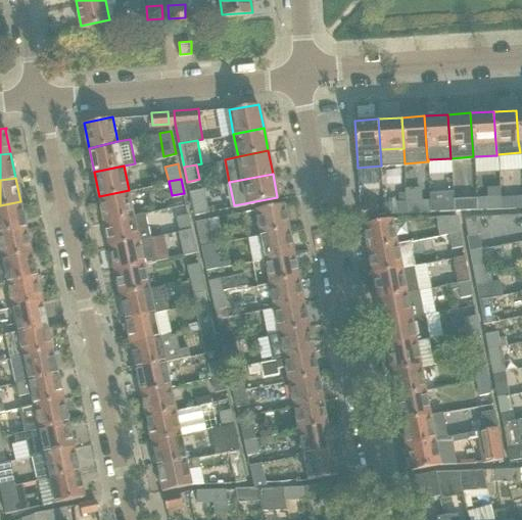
[(204,187),(189,190),(194,214),(209,210),(204,187)]
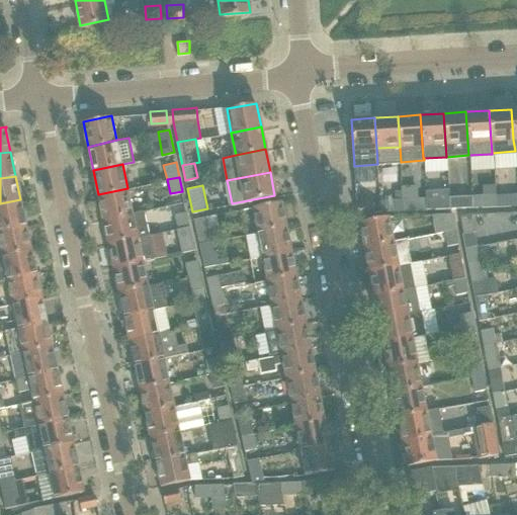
[(395,195),(389,196),(389,210),(403,209),(403,198),(402,187),(395,188),(395,195)]
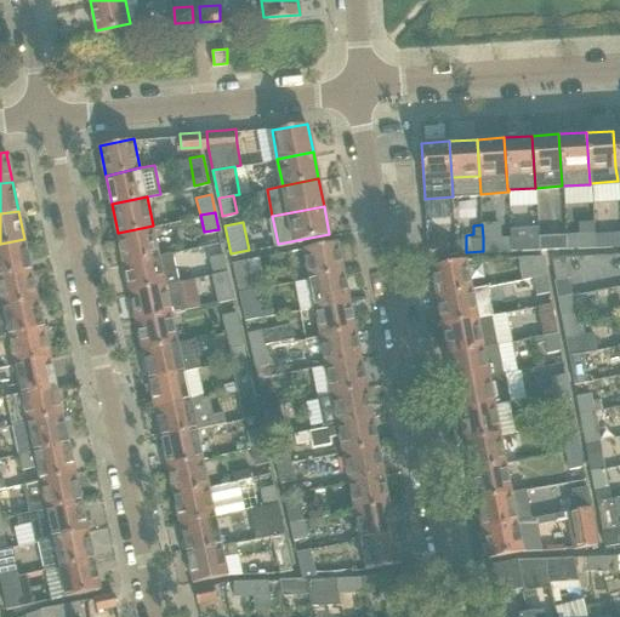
[(539,224),(511,226),(512,250),(540,249),(539,234),(539,224)]
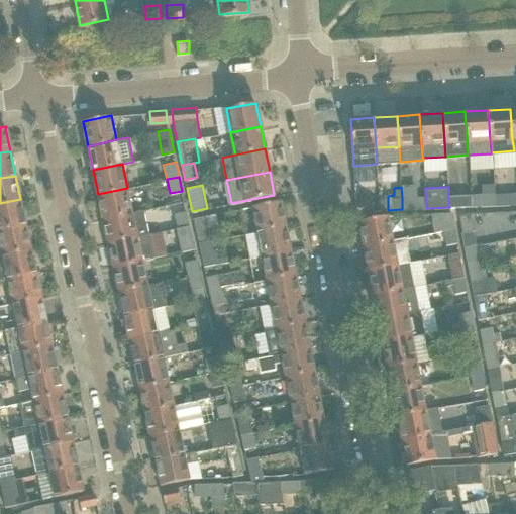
[(98,194),(103,218),(132,212),(127,188),(98,194)]
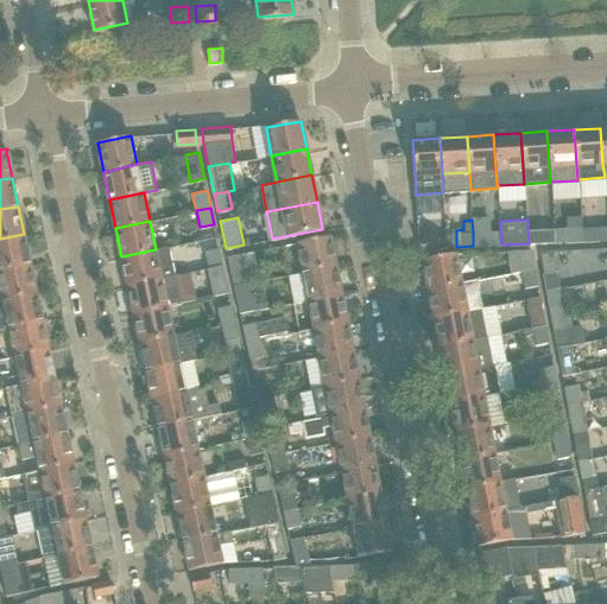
[(602,226),(582,227),(582,240),(602,240),(602,237),(602,226)]
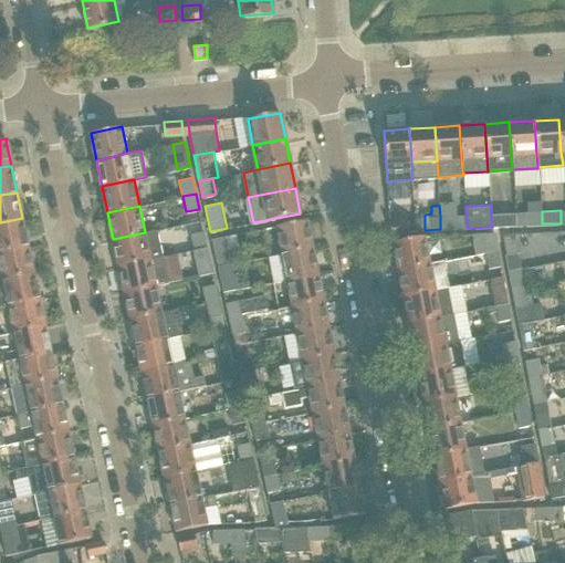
[(542,211),(515,212),(516,226),(542,223),(542,211)]
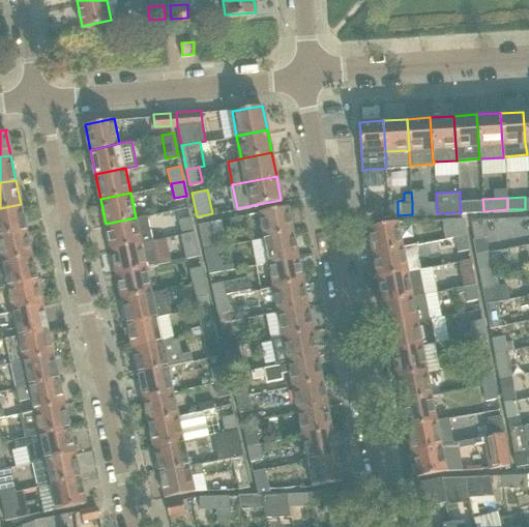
[(482,199),(460,200),(461,212),(483,211),(482,199)]
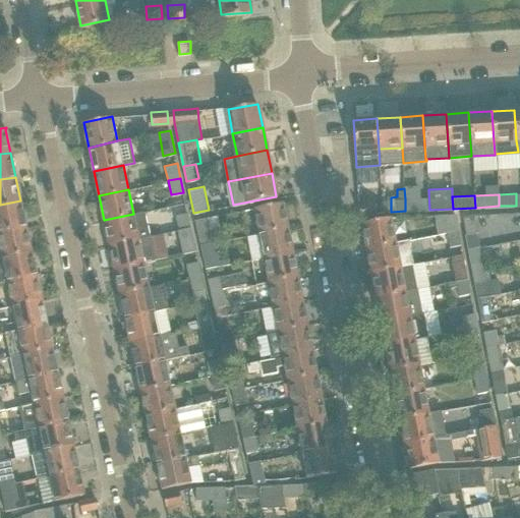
[(0,205),(0,230),(26,225),(20,200),(0,205)]
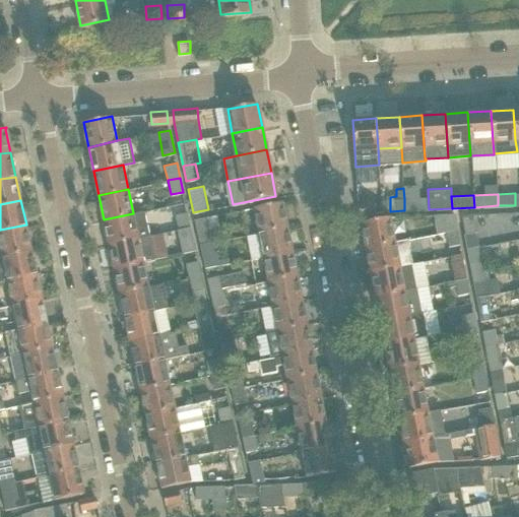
[(358,204),(361,215),(376,212),(373,200),(358,204)]
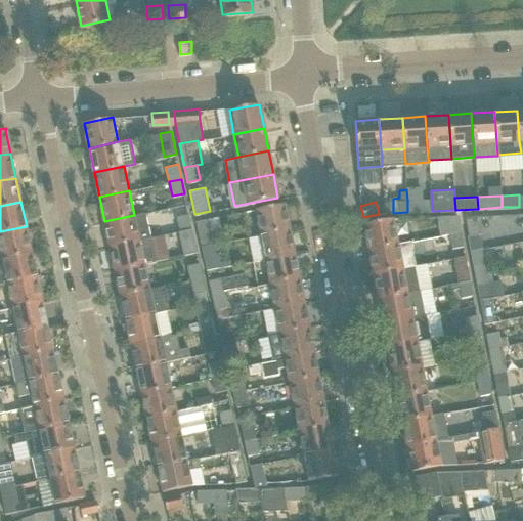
[(256,208),(261,233),(290,227),(285,203),(256,208)]
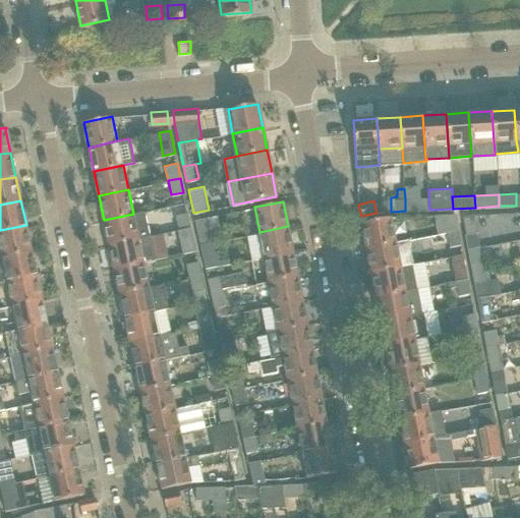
[(174,214),(177,229),(191,226),(187,211),(174,214)]
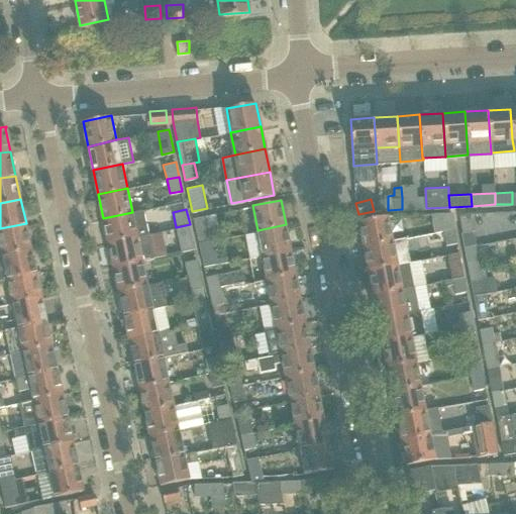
[(109,242),(147,234),(142,210),(132,212),(103,218),(109,242)]
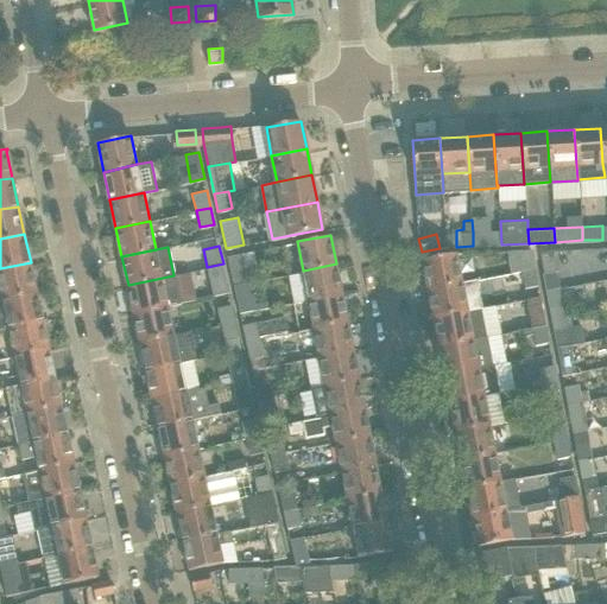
[(532,248),(507,250),(511,272),(520,269),(535,267),(536,266),(532,248)]
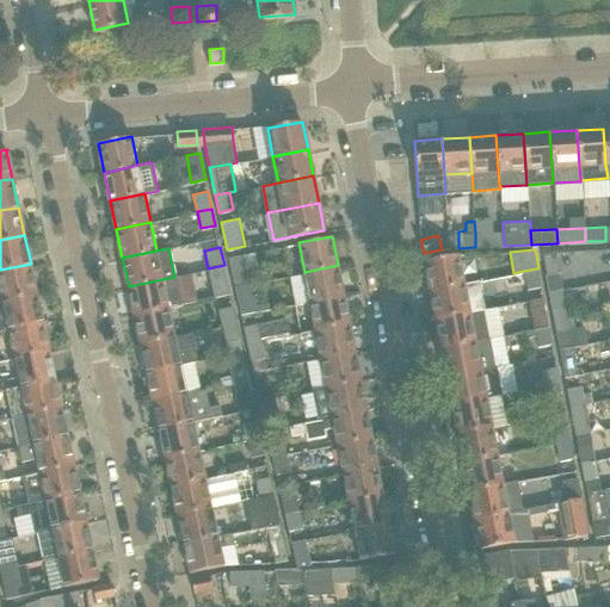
[(555,251),(542,253),(549,290),(562,287),(555,251)]
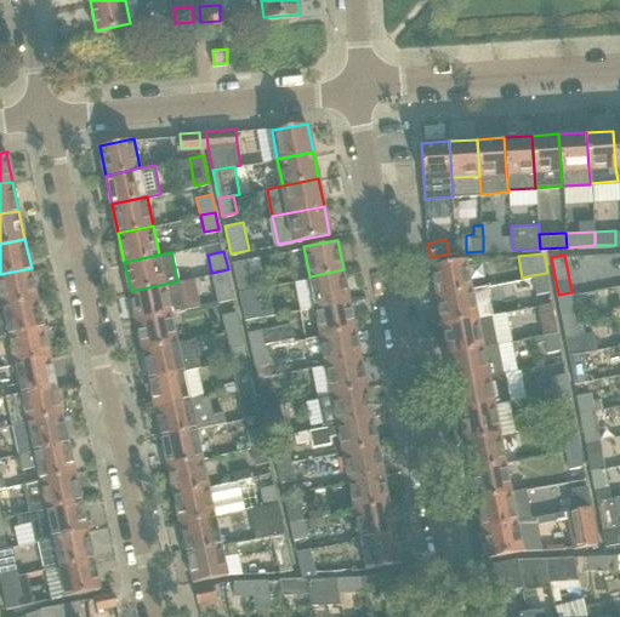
[(248,257),(232,261),(239,290),(254,287),(248,257)]
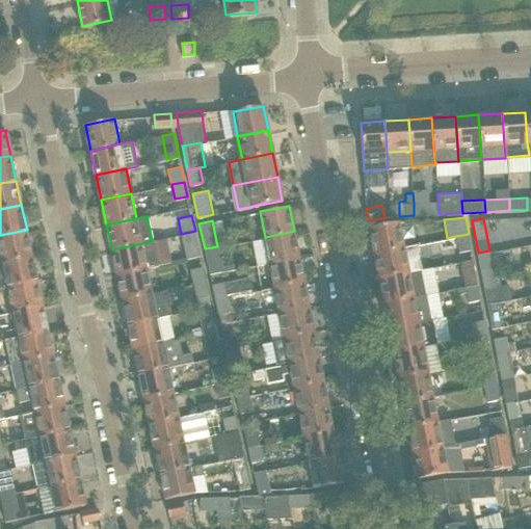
[(370,227),(374,253),(404,246),(399,220),(370,227)]
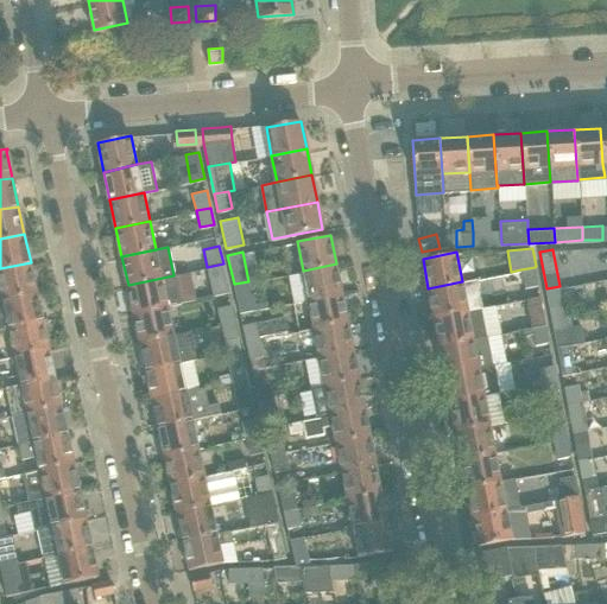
[(0,268),(0,286),(2,298),(37,291),(31,262),(0,268)]
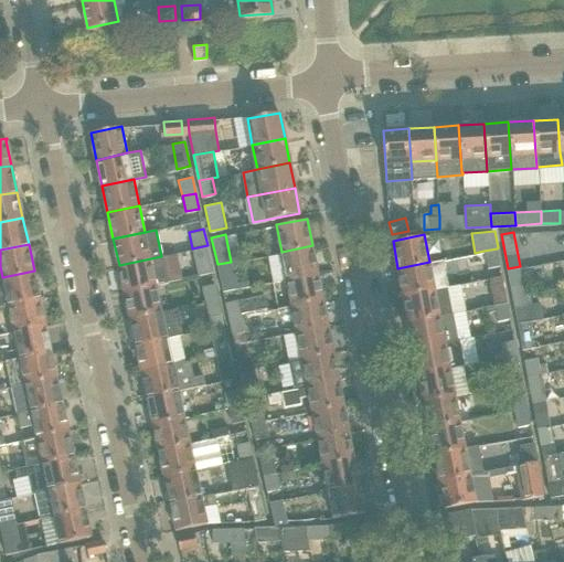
[(208,245),(192,248),(195,266),(211,263),(208,245)]
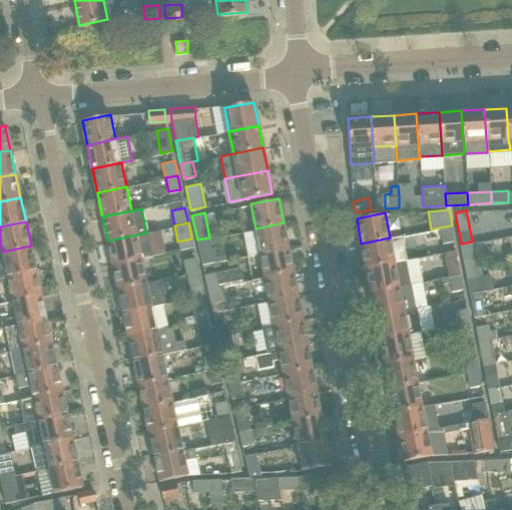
[(256,228),(260,252),(289,246),(284,222),(256,228)]
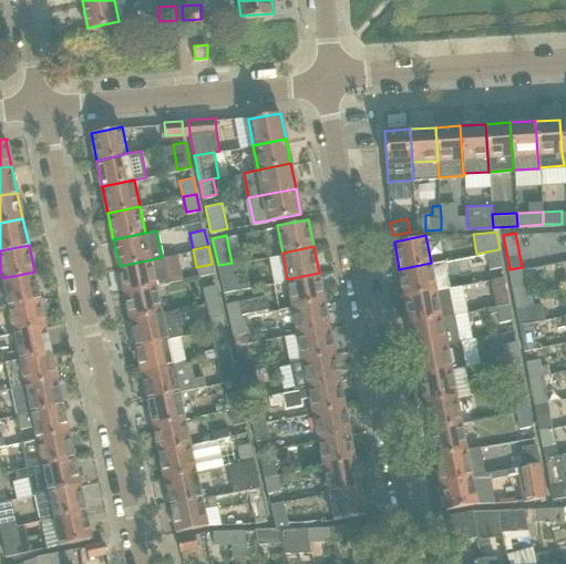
[(498,249),(485,252),(489,268),(502,266),(498,249)]
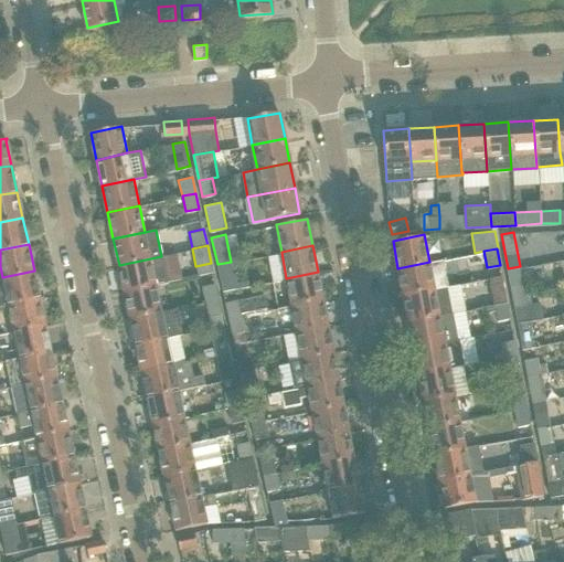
[(161,256),(119,265),(125,292),(156,285),(183,278),(177,253),(161,256)]
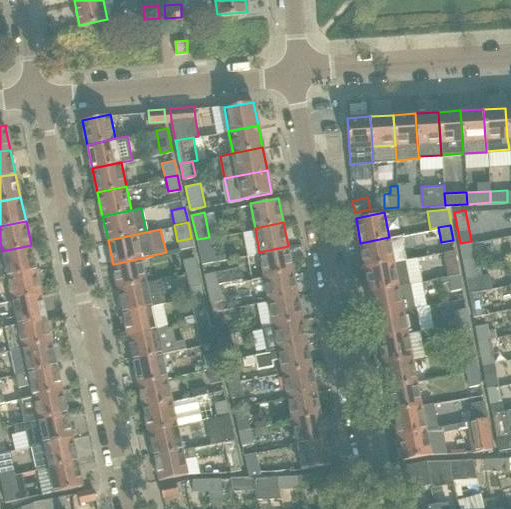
[(209,237),(197,239),(202,263),(215,260),(209,237)]
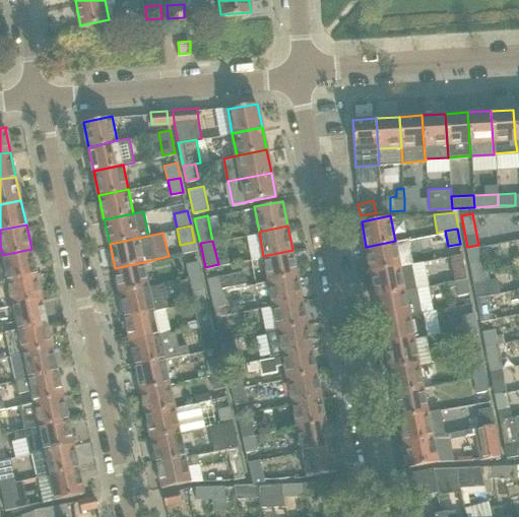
[(366,247),(371,271),(400,265),(395,241),(366,247)]
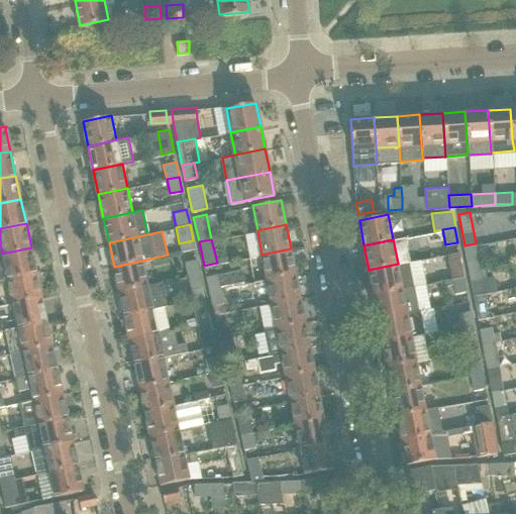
[(465,245),(463,246),(469,271),(481,269),(477,243),(476,243),(465,245)]
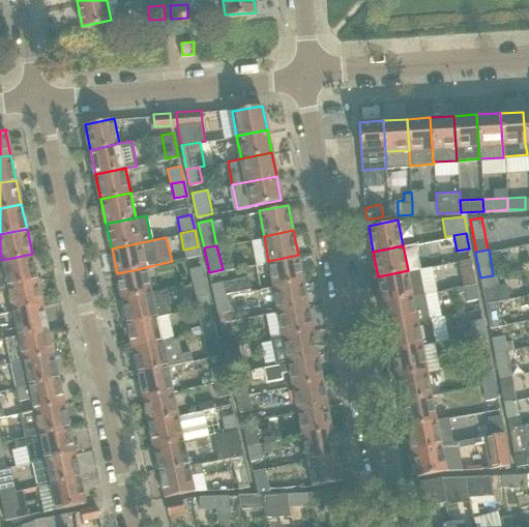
[(0,286),(7,285),(37,279),(32,254),(2,260),(0,260),(0,286)]
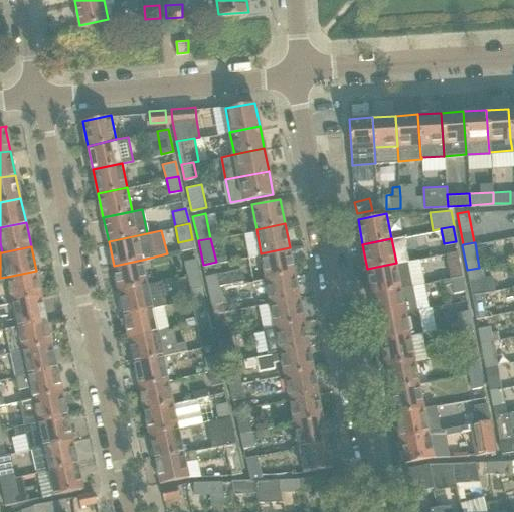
[(261,253),(266,278),(295,272),(290,247),(261,253)]
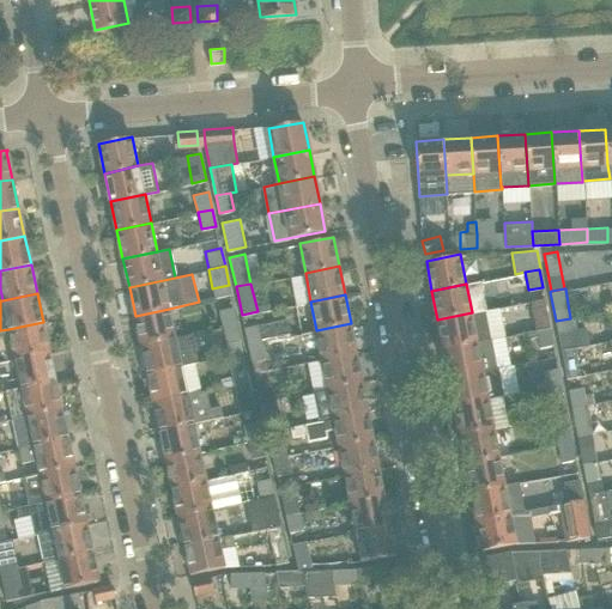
[(545,298),(531,300),(537,330),(551,328),(545,298)]
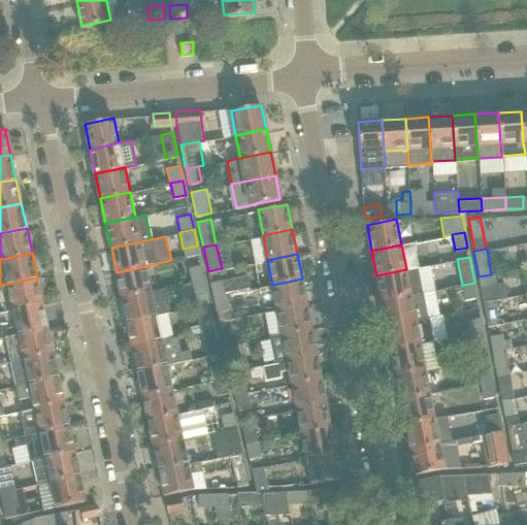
[(189,266),(192,281),(204,279),(201,263),(189,266)]
